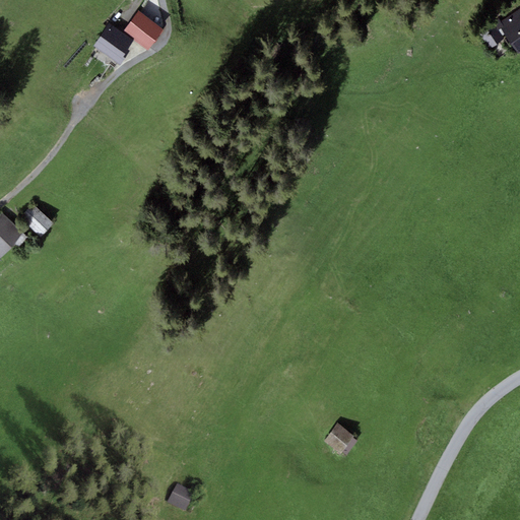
[(164,29),(138,10),(123,30),(149,50),(164,29)]
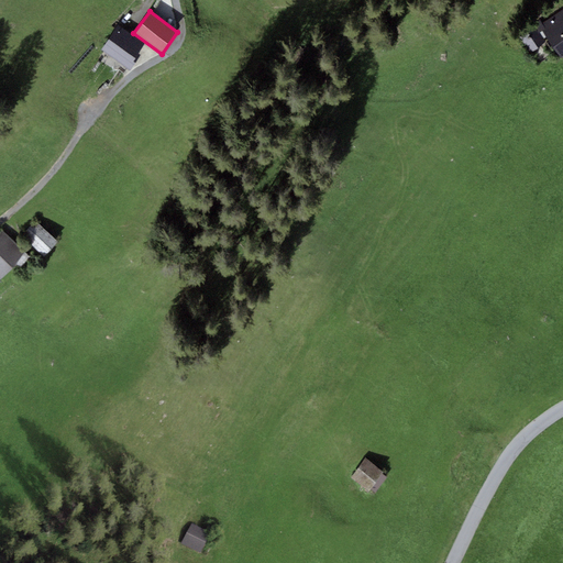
[(550,42),(561,58),(562,56),(562,14),(541,30),(550,42)]
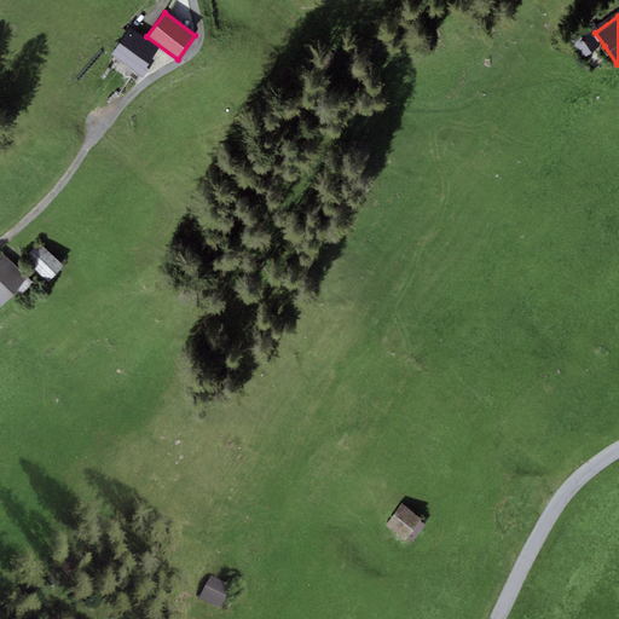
[(158,48),(129,28),(111,55),(143,77),(152,63),(150,61),(158,48)]
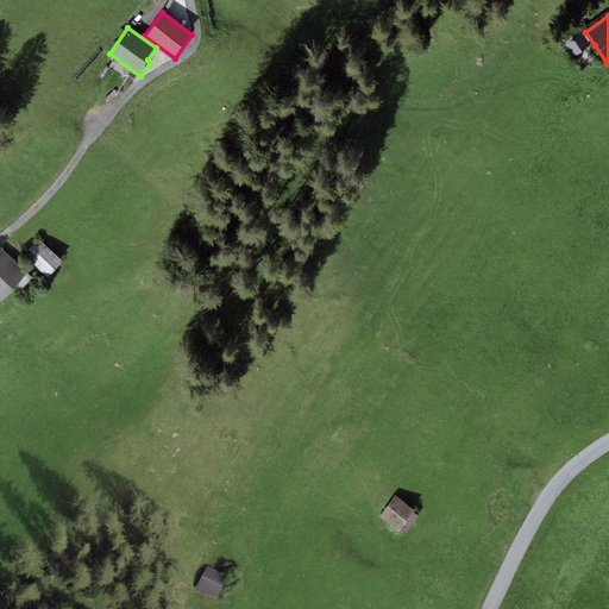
[(595,45),(585,32),(569,44),(577,57),(595,45)]
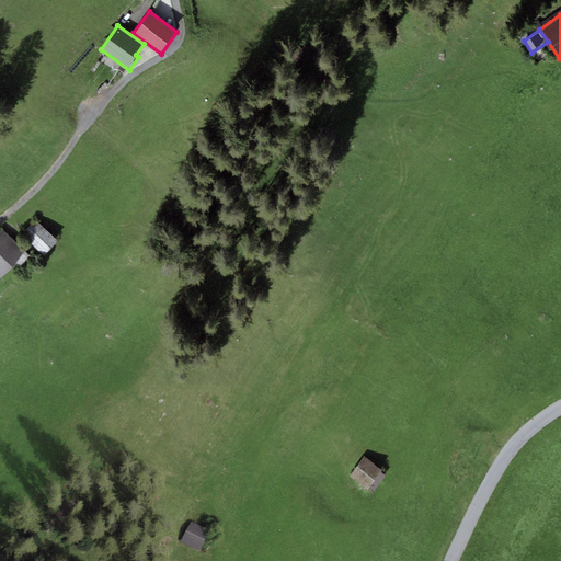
[(59,242),(35,220),(22,236),(46,256),(59,242)]
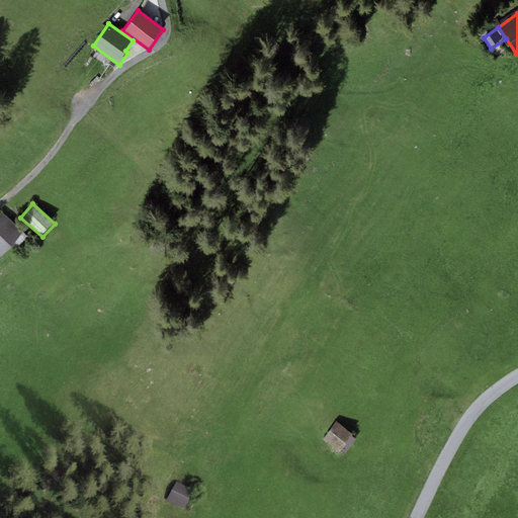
[(0,258),(23,233),(1,213),(0,213),(0,258)]
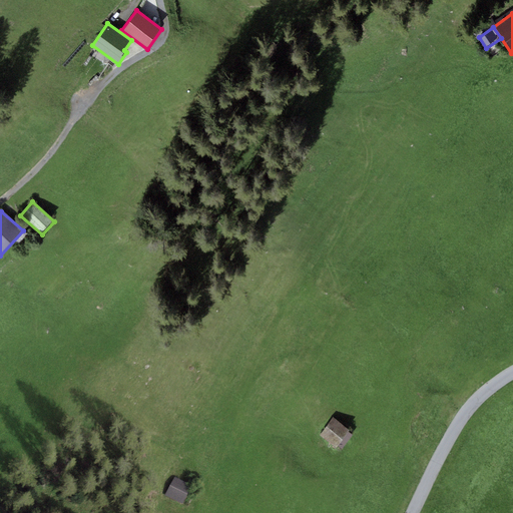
[(351,429),(336,418),(323,436),(339,446),(351,429)]
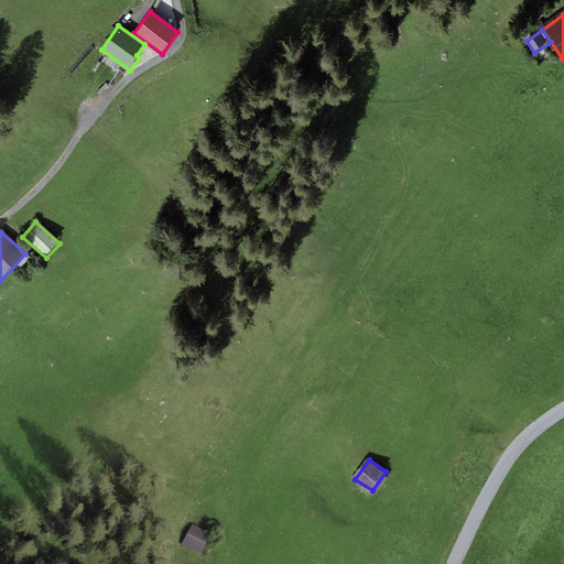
[(215,538),(194,527),(183,548),(204,559),(215,538)]
